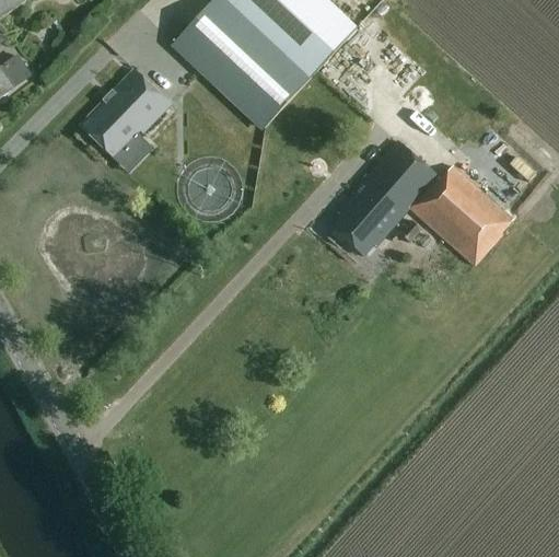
[(0,0),(0,20),(27,0),(0,0)]
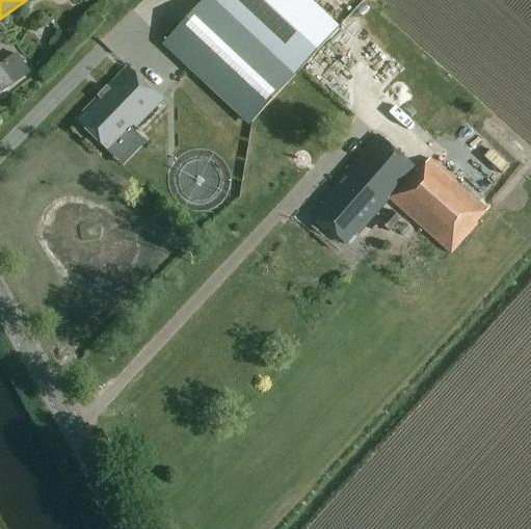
[(251,123),(341,28),(311,0),(204,0),(166,41),(251,123)]
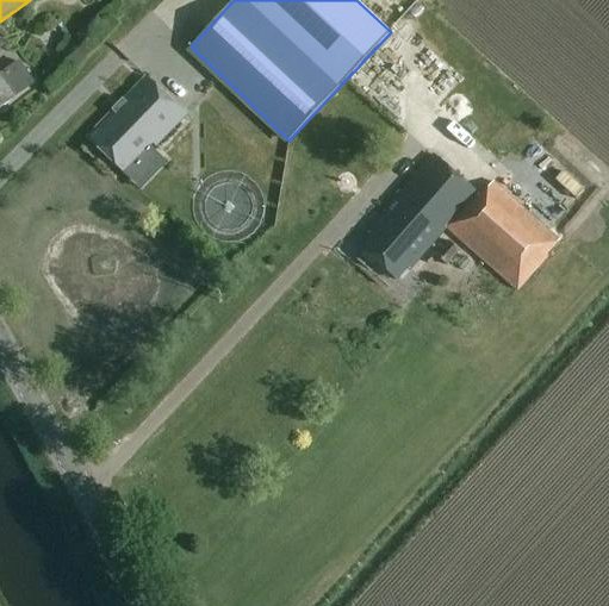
[(37,79),(22,57),(8,68),(0,73),(0,107),(13,98),(37,79)]
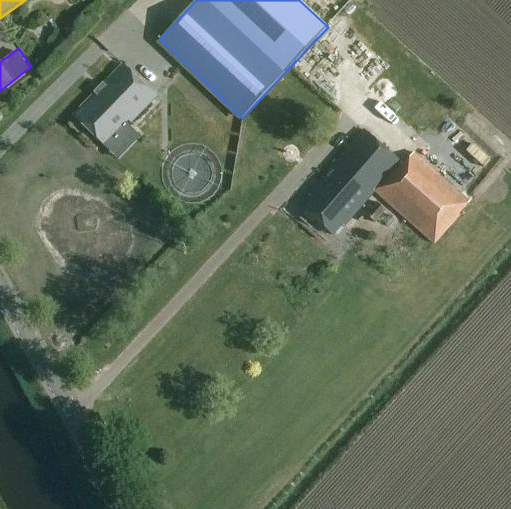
[(132,120),(155,95),(122,63),(73,113),(103,143),(129,117),(132,120)]
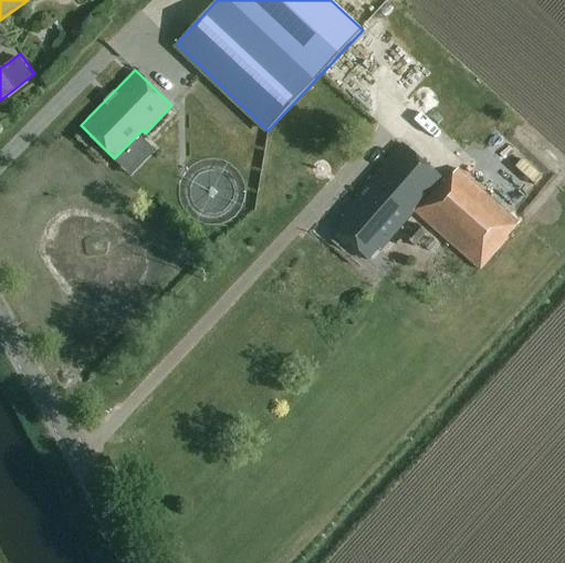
[(445,178),(401,141),(356,194),(357,195),(339,215),(342,217),(332,228),(365,257),(377,242),(382,246),(414,210),(480,269),(506,238),(504,236),(519,219),(457,165),(445,178)]
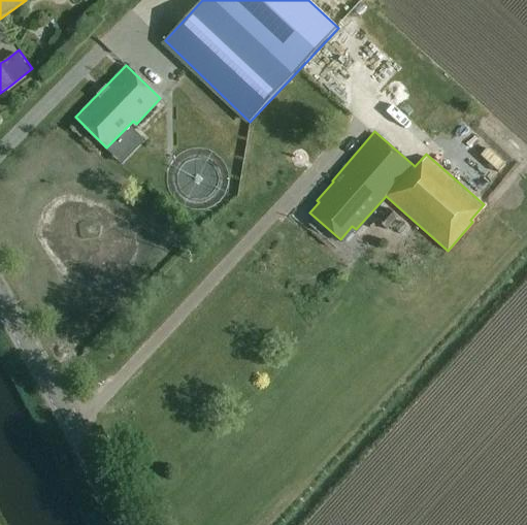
[(387,229),(398,216),(387,206),(375,219),(387,229)]
